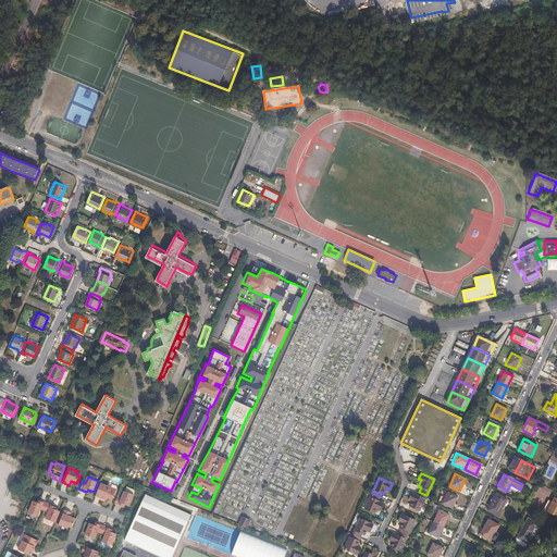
[(111,503),(116,490),(101,483),(96,496),(103,499),(104,497),(107,499),(107,500),(111,503)]
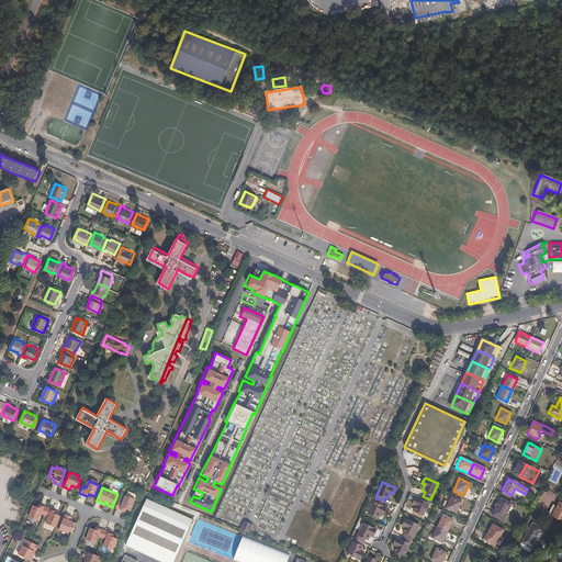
[(130,510),(135,499),(126,496),(125,496),(123,503),(119,501),(115,508),(123,512),(124,508),(130,510)]
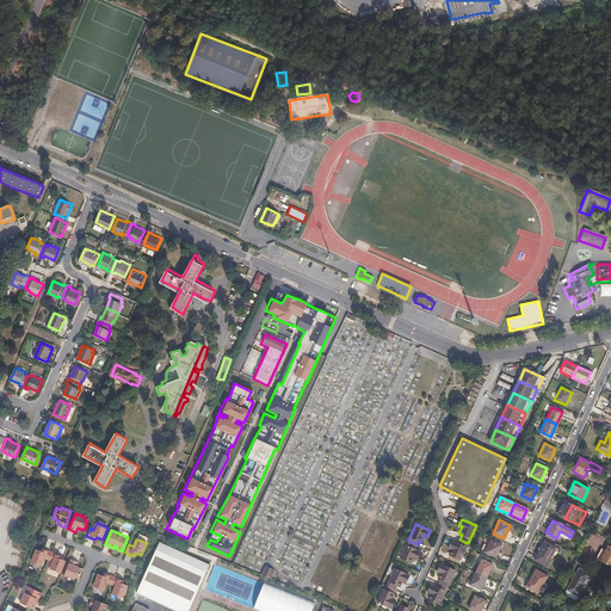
[(462,556),(466,547),(468,543),(464,542),(460,539),(458,542),(452,539),(449,545),(452,547),(451,549),(449,554),(460,560),(462,556)]
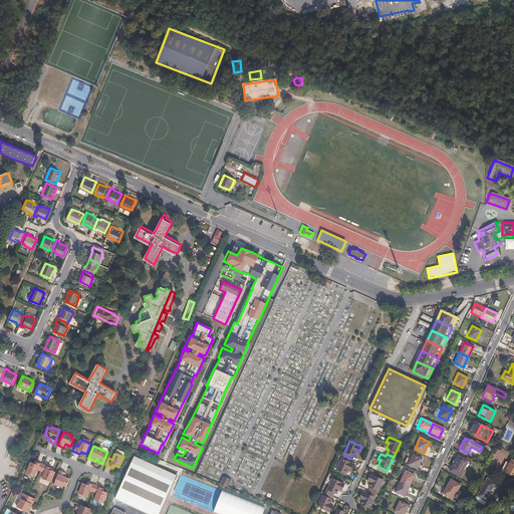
[(416,469),(421,459),(412,454),(407,465),(416,469)]
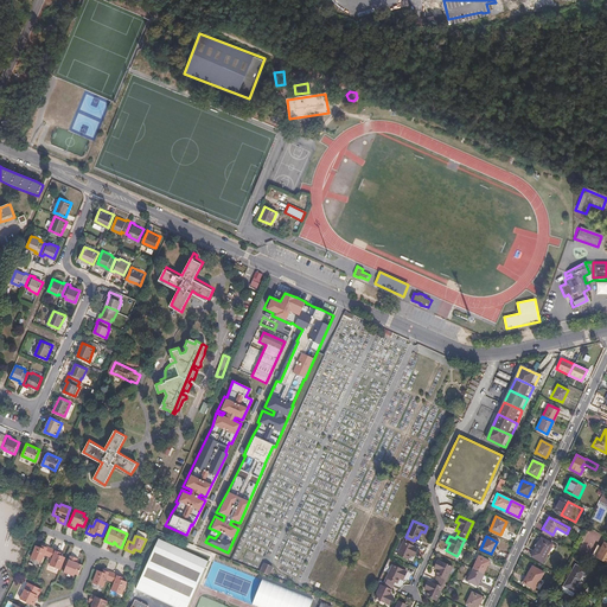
[(417,548),(411,544),(414,541),(406,537),(403,542),(397,554),(408,558),(410,555),(409,555),(410,553),(414,554),(417,548)]
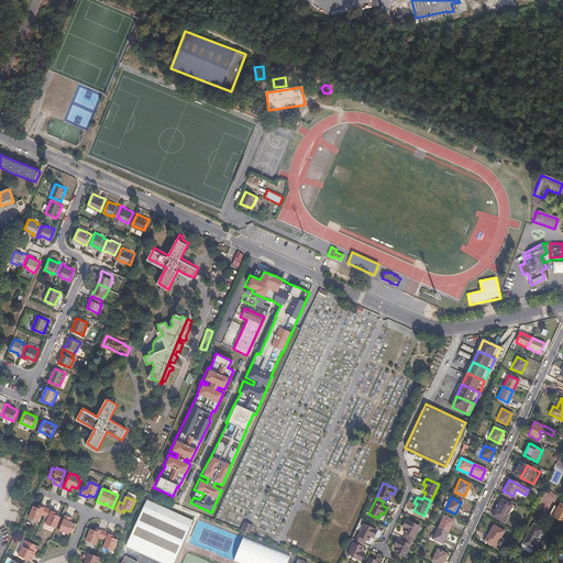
[(501,521),(511,504),(500,498),(492,515),(501,521)]
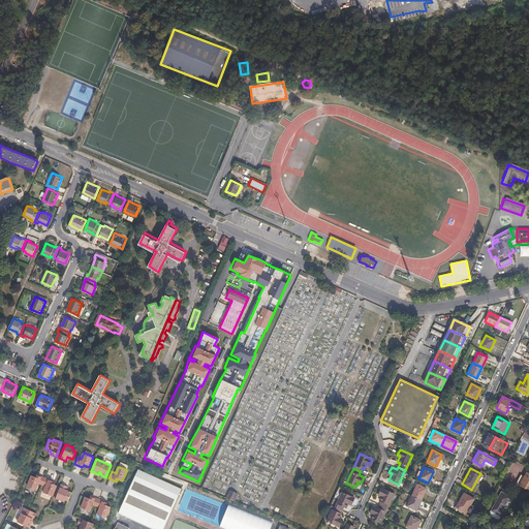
[(162,528),(165,525),(182,489),(174,485),(138,469),(134,478),(121,506),(118,512),(153,528),(162,528)]
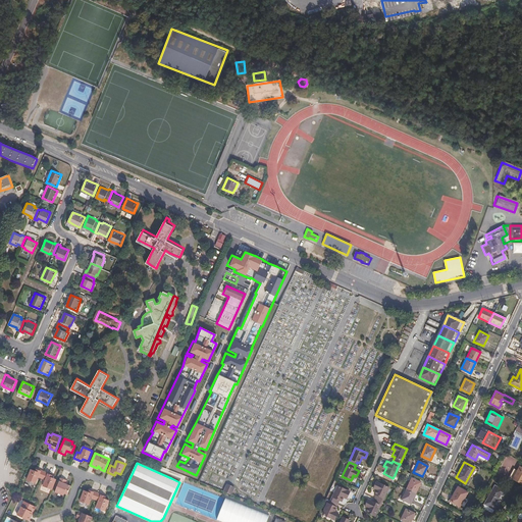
[(521,485),(521,483),(521,467),(519,466),(511,479),(521,485)]
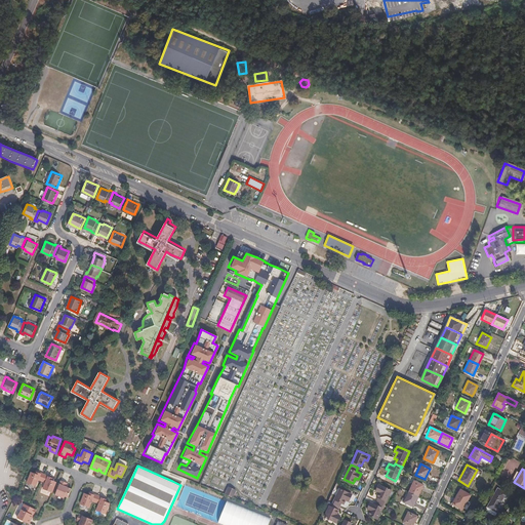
[(42,480),(45,474),(38,471),(36,474),(31,472),(27,482),(36,485),(38,479),(42,480)]
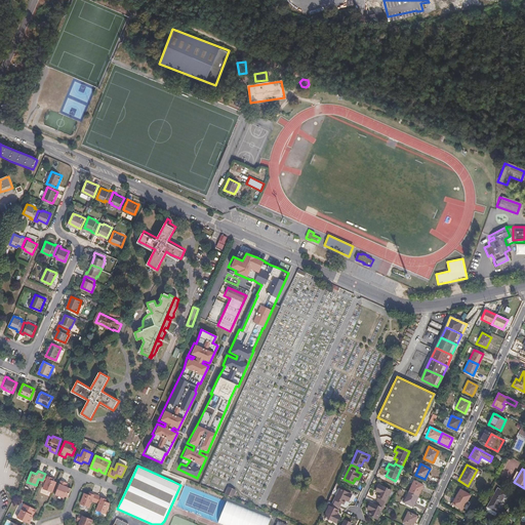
[(52,492),(56,482),(56,481),(51,479),(52,477),(45,474),(42,480),(46,482),(43,488),(51,491),(52,492)]
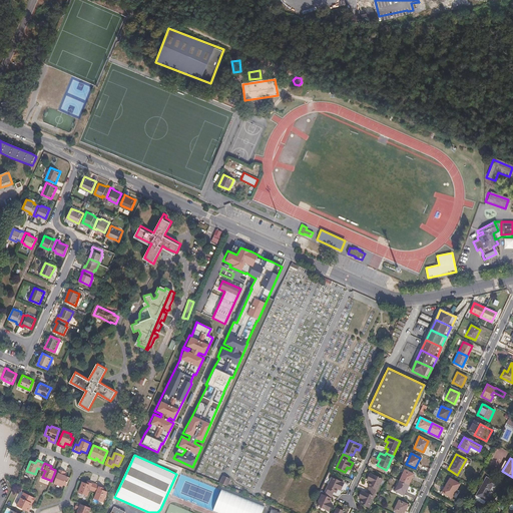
[(70,477),(64,475),(66,472),(60,469),(54,482),(57,484),(62,486),(63,484),(66,486),(70,477)]
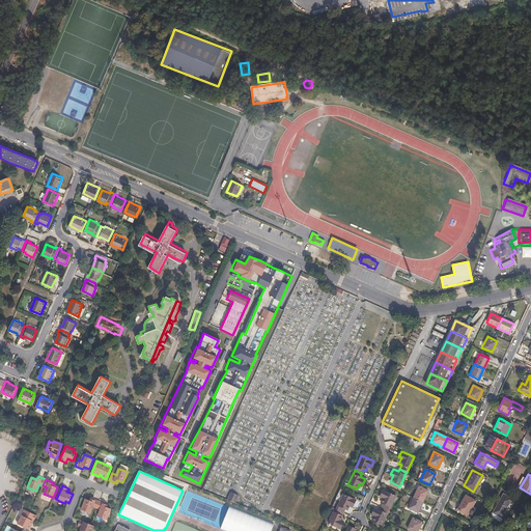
[(421,502),(426,491),(417,486),(412,498),(421,502)]
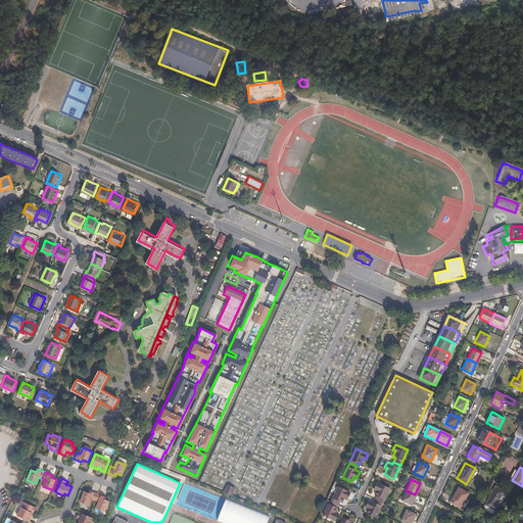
[(382,503),(389,488),(377,483),(375,487),(377,489),(376,491),(374,495),(377,496),(375,500),(382,503)]
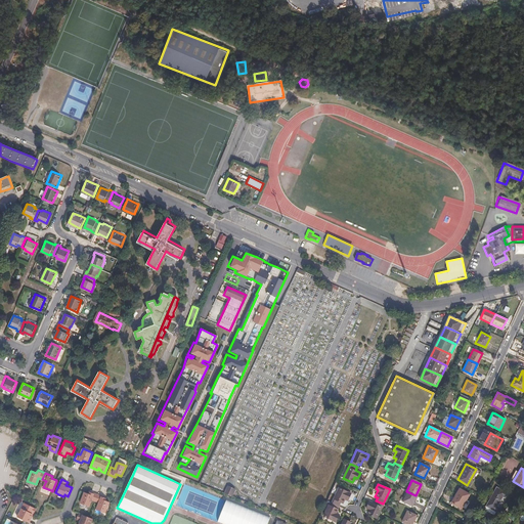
[(234,497),(237,489),(230,487),(226,494),(234,497)]
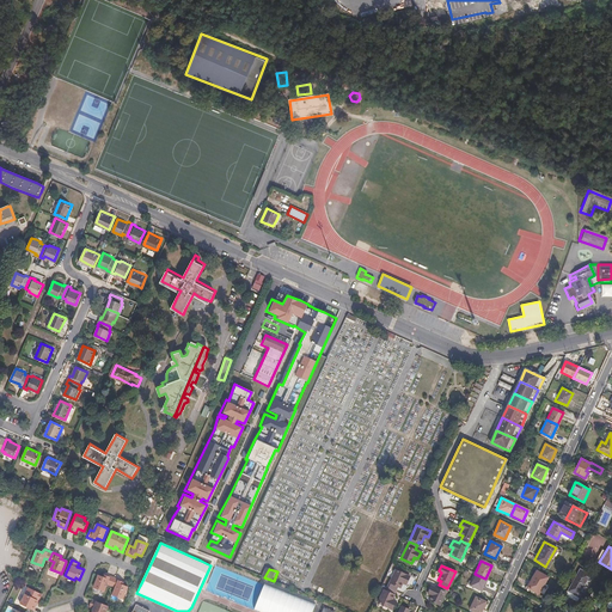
[(407,581),(410,576),(404,574),(396,569),(387,586),(396,591),(398,586),(401,587),(403,582),(403,580),(407,581)]
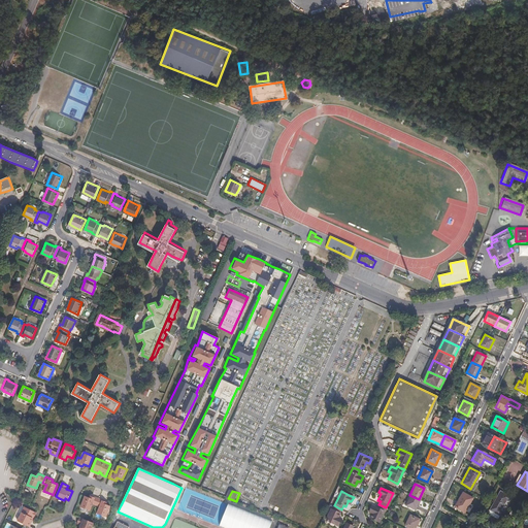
[(501,510),(506,501),(507,501),(510,496),(500,491),(496,498),(497,499),(495,501),(494,501),(489,509),(499,516),(502,512),(501,510)]
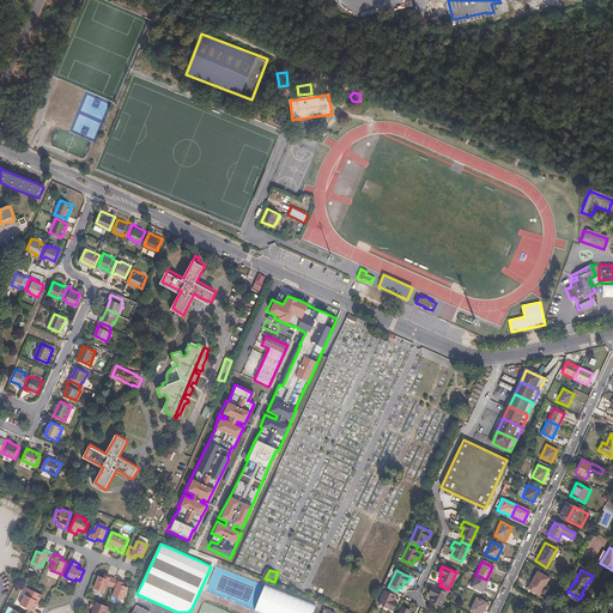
[(539,595),(548,578),(536,572),(534,577),(534,578),(528,589),(539,595)]
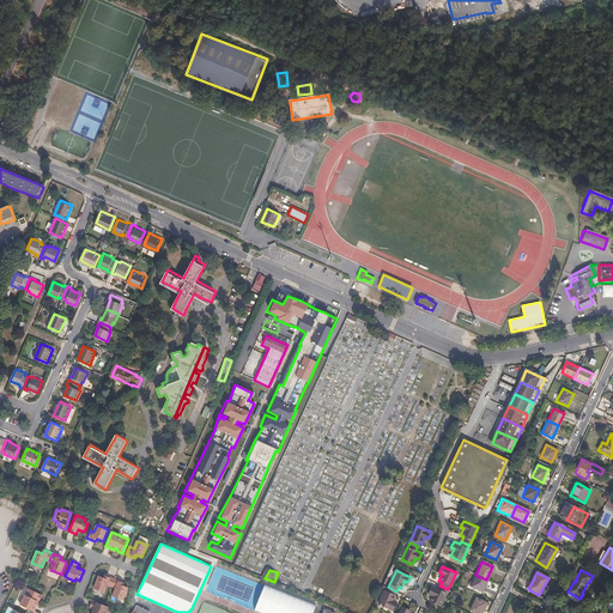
[(110,587),(114,578),(104,575),(103,578),(97,576),(92,588),(103,593),(105,584),(110,587)]
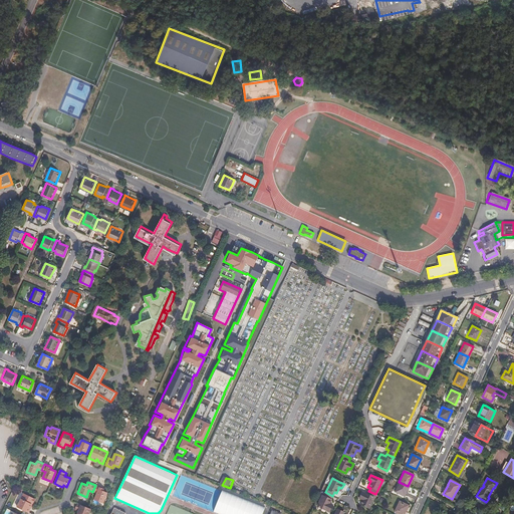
[(404,497),(408,486),(399,482),(394,492),(404,497)]
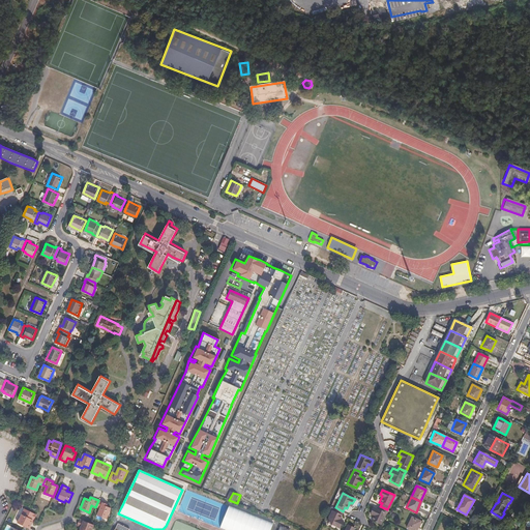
[(106,519),(110,508),(105,506),(106,503),(98,500),(95,507),(98,508),(96,516),(106,519)]
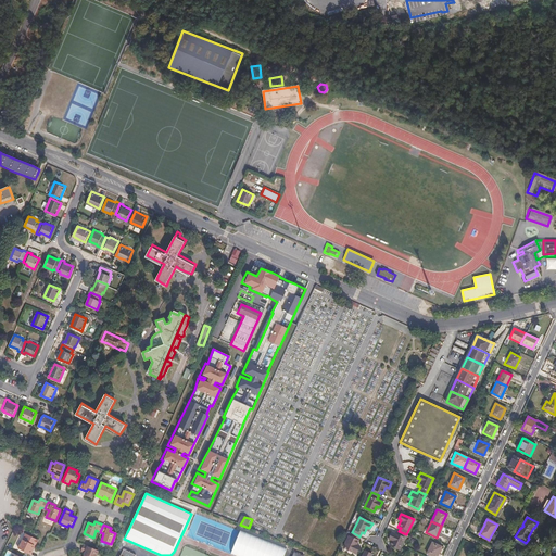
[(400,550),(405,538),(406,534),(399,531),(397,535),(392,533),(391,534),(389,538),(392,539),(391,541),(390,545),(400,550)]
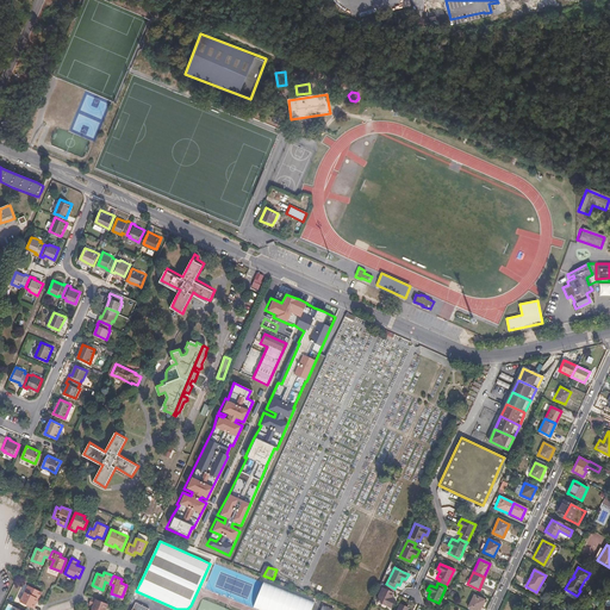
[(393,598),(394,593),(392,592),(394,589),(386,584),(384,589),(381,587),(375,601),(385,605),(392,608),(393,605),(394,602),(392,601),(393,598)]
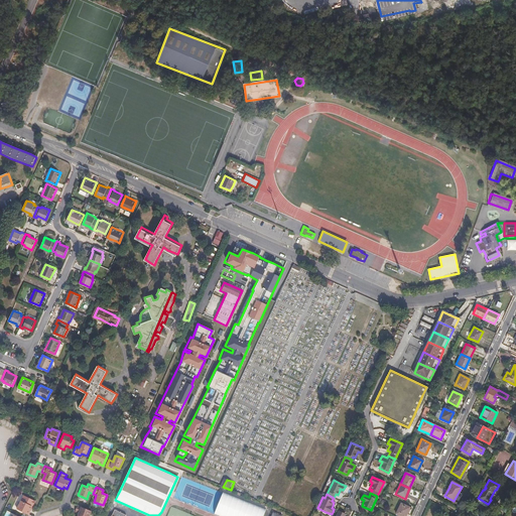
[(32,505),(34,500),(23,495),(16,509),(28,514),(29,511),(31,507),(30,506),(31,504),(32,505)]
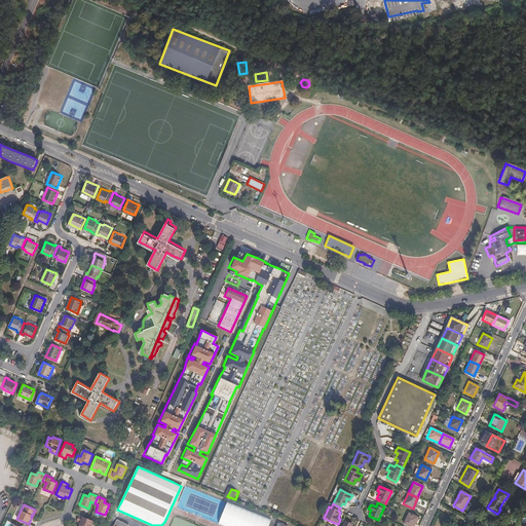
[(497,514),(487,508),(486,511),(486,512),(488,513),(493,516),(495,517),(496,517),(497,514)]
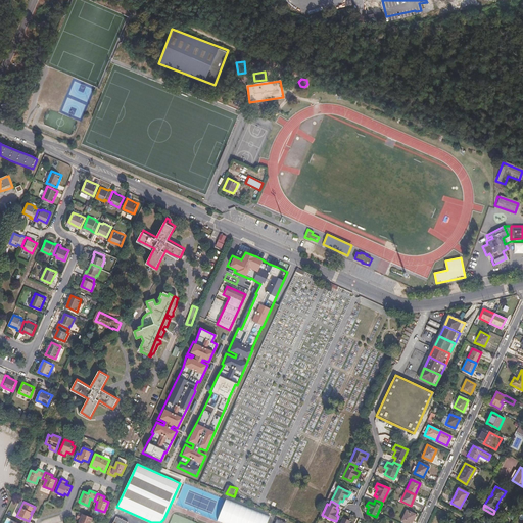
[(403,522),(410,522),(414,515),(405,511),(399,521),(402,522),(403,522)]
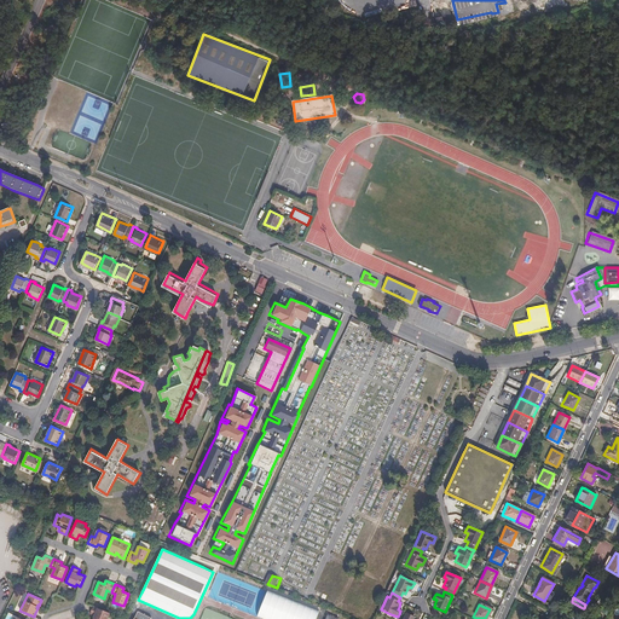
[(105,618),(109,613),(103,611),(92,607),(90,614),(93,615),(92,618),(105,618)]
